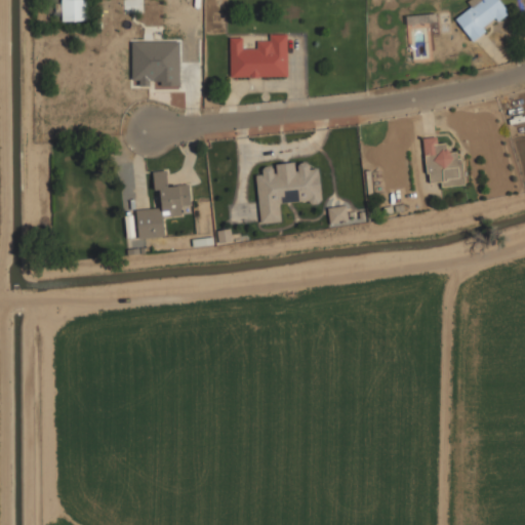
[(87,0),(59,0),(59,19),(87,19),(87,0)]
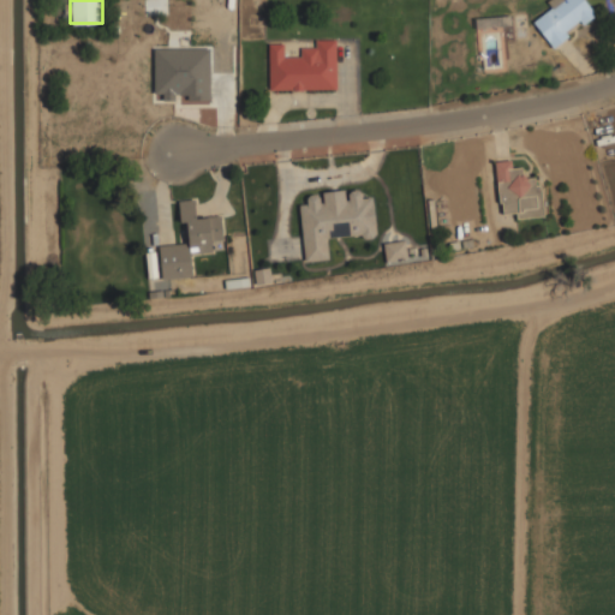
[(597,16),(586,0),(549,0),(548,1),(553,9),(535,21),(551,46),(597,16)]
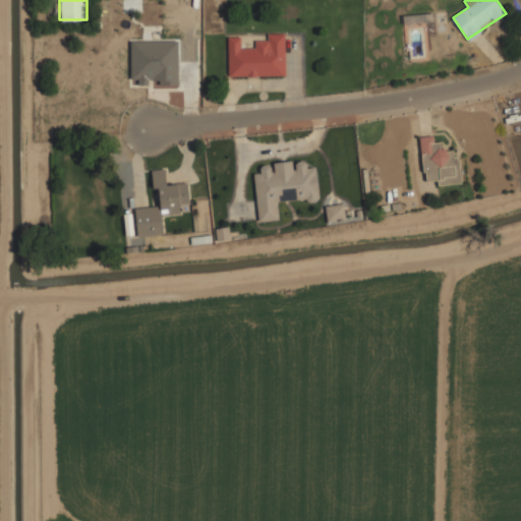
[(228,35),(228,75),(286,75),(285,32),(266,32),(266,43),(240,43),(240,35),(228,35)]
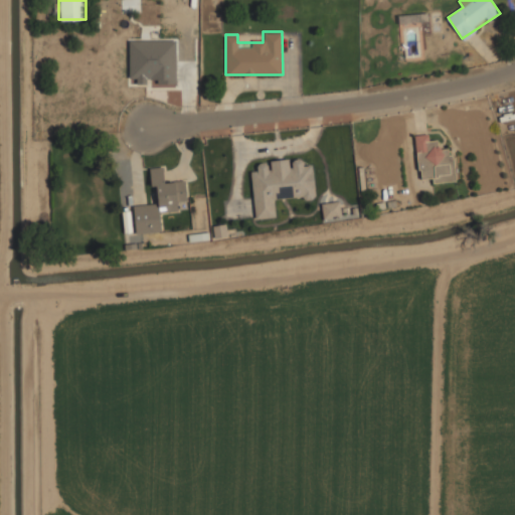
[(176,83),(175,40),(128,41),(129,78),(136,78),(136,84),(146,84),(146,79),(157,79),(157,84),(176,83)]
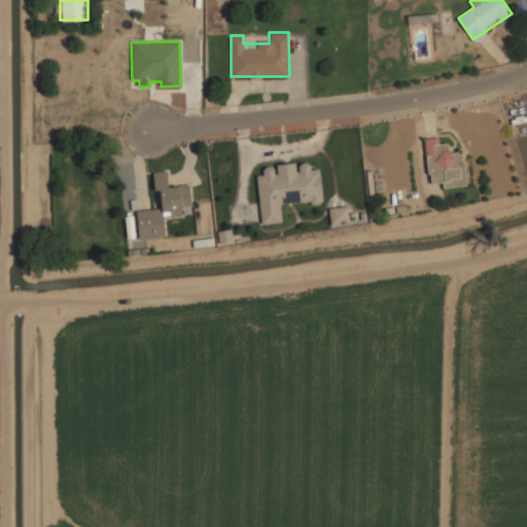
[(425,137),(429,183),(443,182),(443,187),(466,184),(463,150),(447,152),(445,135),(425,137)]
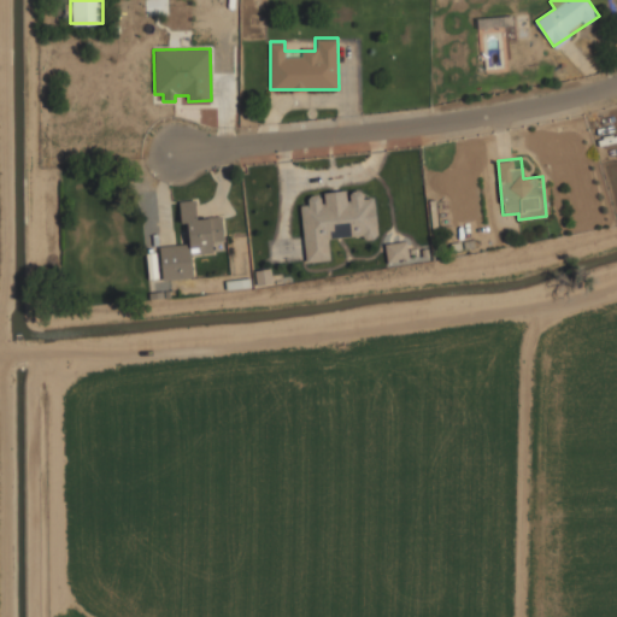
[(310,192),(310,204),(301,204),(304,260),(330,259),(329,239),(377,236),(375,197),(362,198),(362,188),(310,192)]
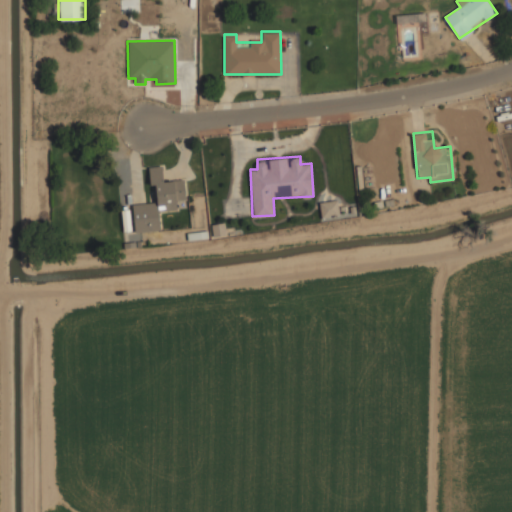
[(134,231),(160,230),(159,209),(177,208),(177,200),(185,199),(185,178),(163,179),(162,165),(150,165),(150,186),(156,186),(156,202),(133,202),(134,231)]
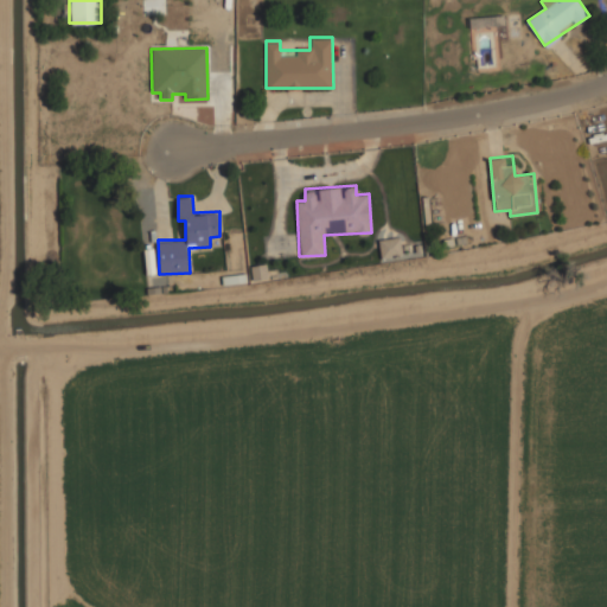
[(381,257),(403,254),(401,236),(379,238),(381,257)]
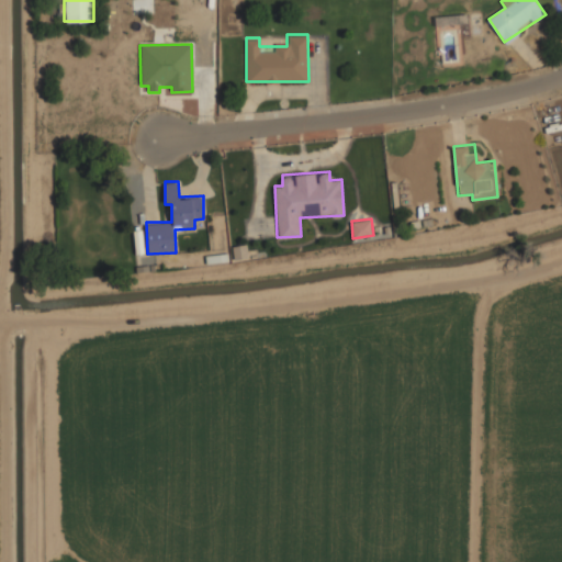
[(234,260),(248,258),(246,245),(232,247),(234,260)]
